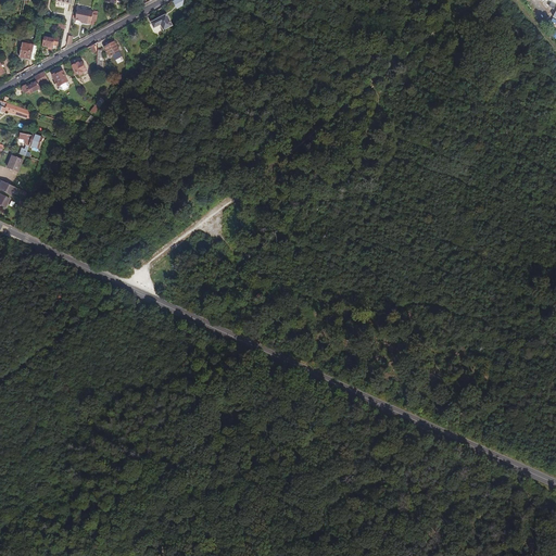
[(182,5),(184,0),(176,0),(173,2),(176,9),(182,5)]
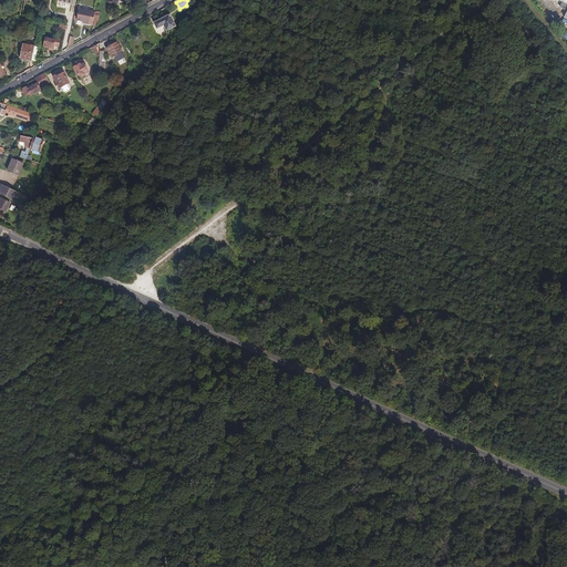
[(85,23),(90,24),(90,23),(94,24),(96,12),(93,11),(80,9),(78,20),(85,21),(85,23)]
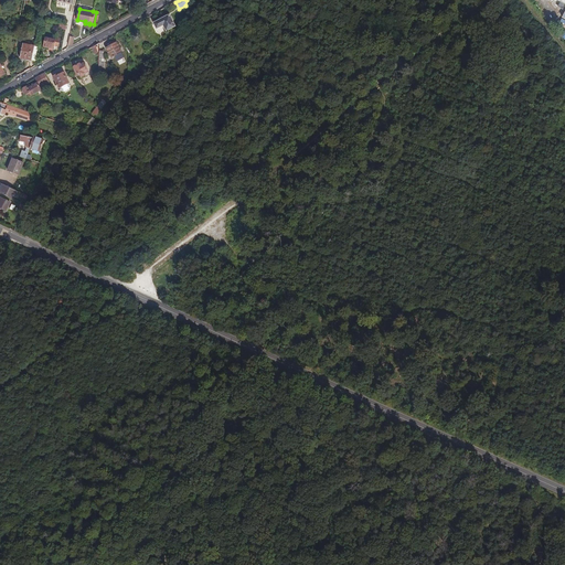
[(169,16),(153,23),(157,29),(163,25),(167,31),(174,27),(169,16)]
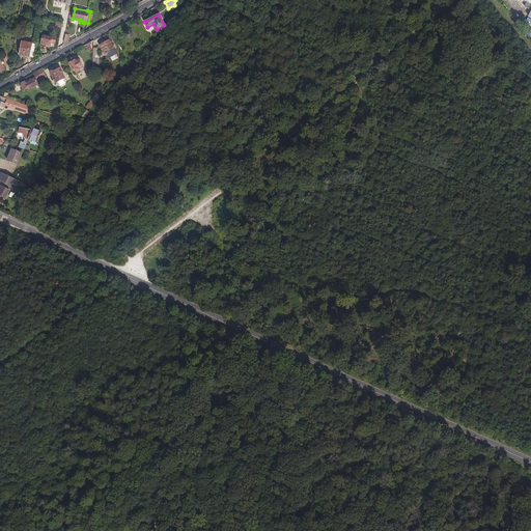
[(42,45),(51,46),(51,44),(55,45),(57,36),(52,35),(52,37),(43,36),(42,45)]
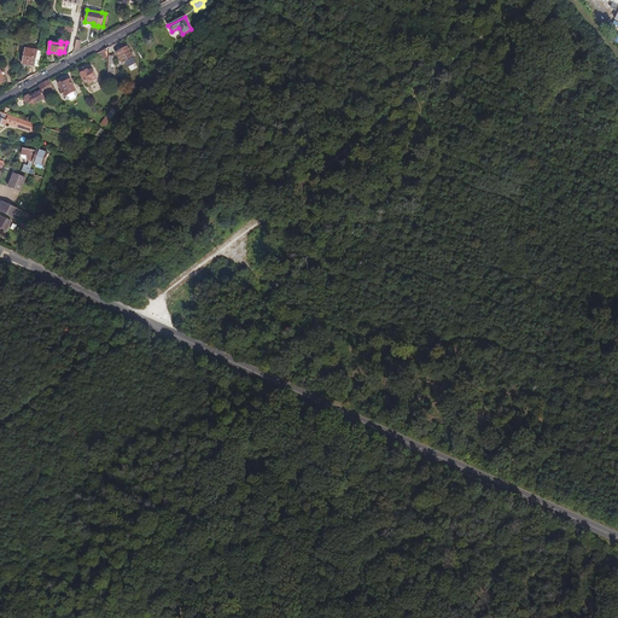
[(135,63),(132,57),(133,57),(127,47),(116,53),(122,63),(124,62),(128,68),(135,63)]
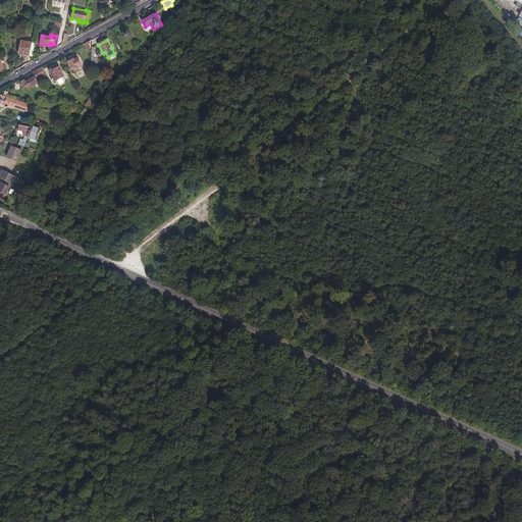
[(31,54),(33,43),(21,41),(19,54),(30,56),(31,54)]
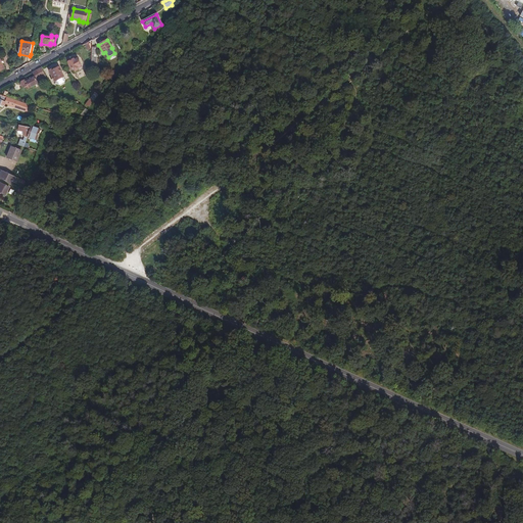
[(74,59),(68,62),(73,70),(74,69),(75,72),(79,69),(79,68),(82,67),(78,59),(75,61),(74,59)]
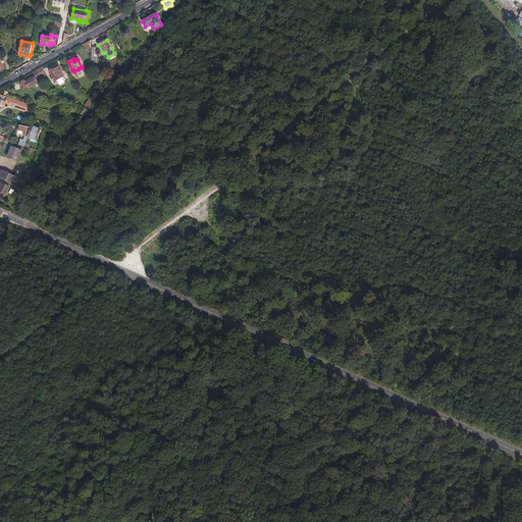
[(53,69),(49,71),(56,85),(57,85),(58,86),(64,82),(65,81),(63,77),(63,76),(59,67),(54,70),(53,69)]
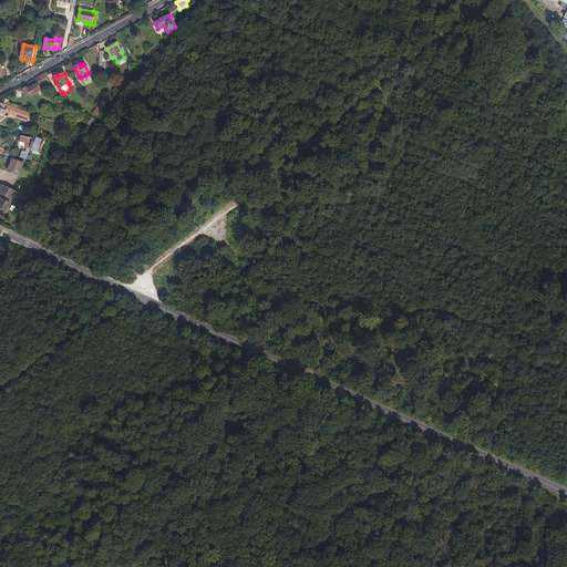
[(43,83),(45,86),(50,83),(44,74),(40,76),(43,83)]
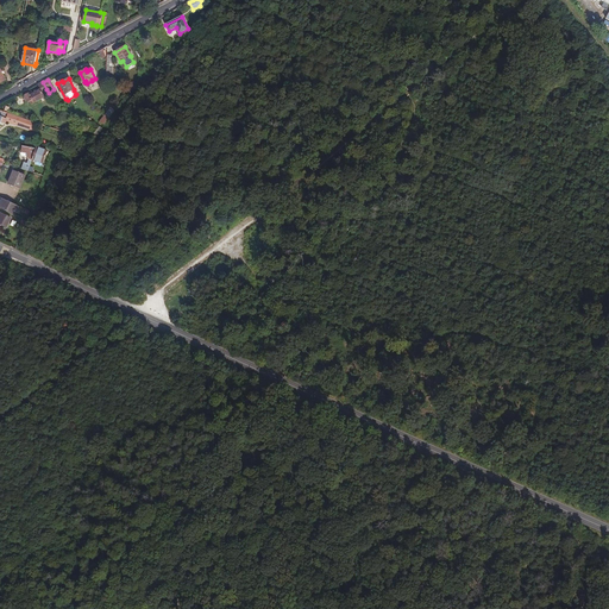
[(42,93),(46,89),(43,82),(38,85),(41,89),(31,95),(30,93),(24,96),(27,102),(29,101),(31,104),(44,96),(42,93)]
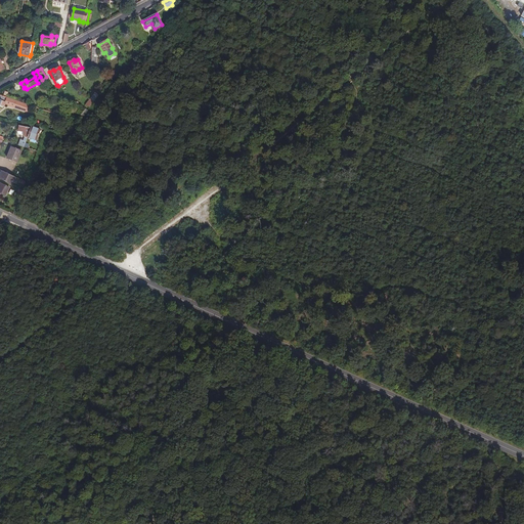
[(0,99),(2,100),(1,103),(2,103),(3,101),(6,103),(5,104),(27,112),(30,105),(0,95),(0,99)]
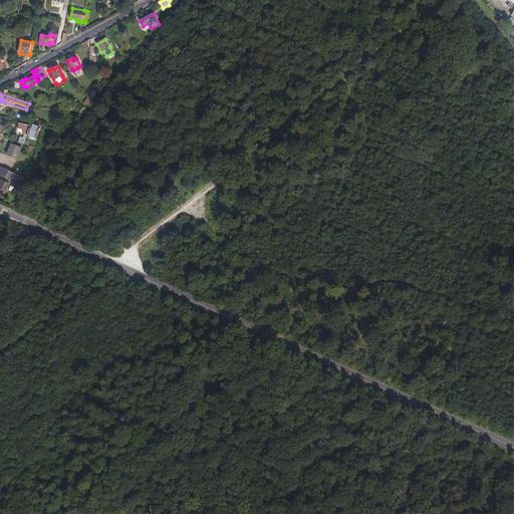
[(30,125),(28,125),(19,123),(18,129),(24,130),(23,133),(24,136),(27,136),(27,135),(30,125)]
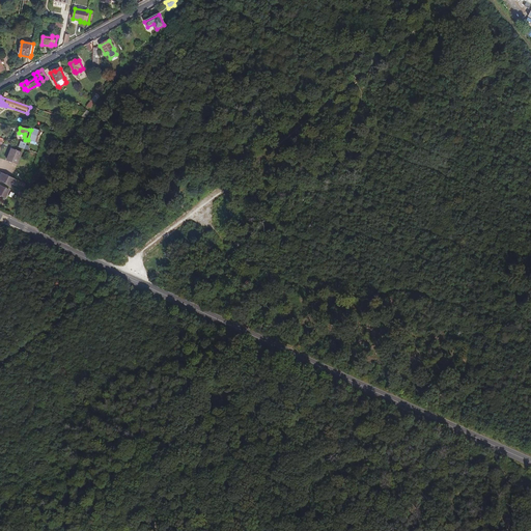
[(32,129),(31,130),(28,139),(37,142),(42,132),(32,129)]
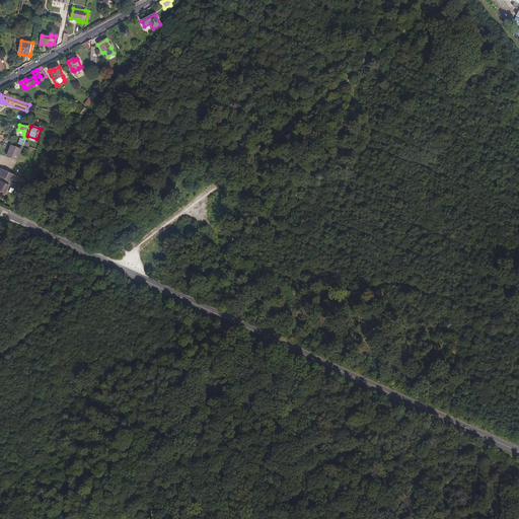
[(20,149),(11,146),(7,158),(16,161),(20,149)]
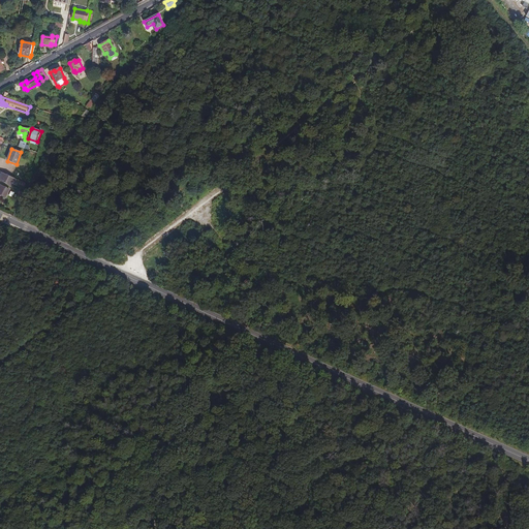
[(1,182),(13,188),(17,180),(4,174),(1,182)]
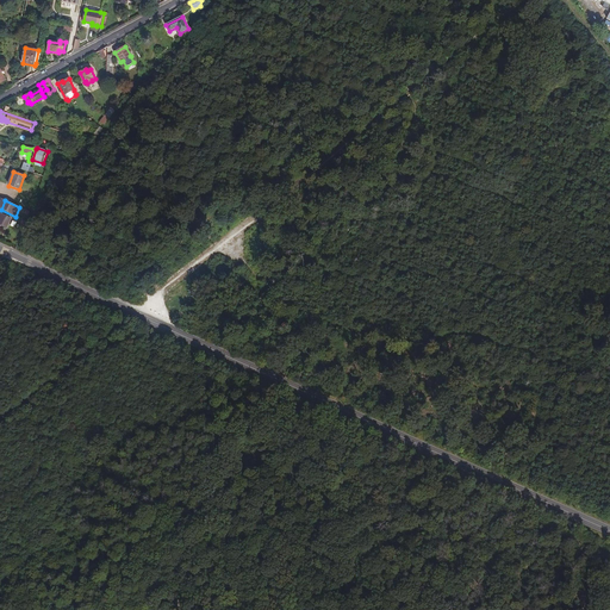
[(11,219),(0,213),(0,224),(6,228),(11,219)]
